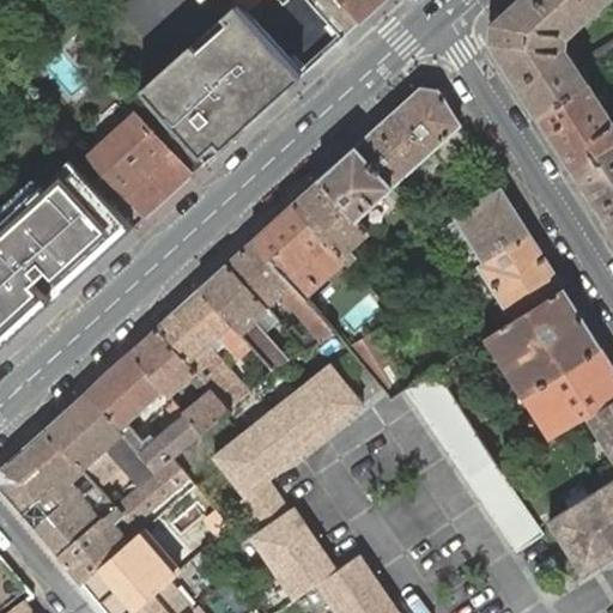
[(235,0),(303,74),(344,37),(309,0),(235,0)]
